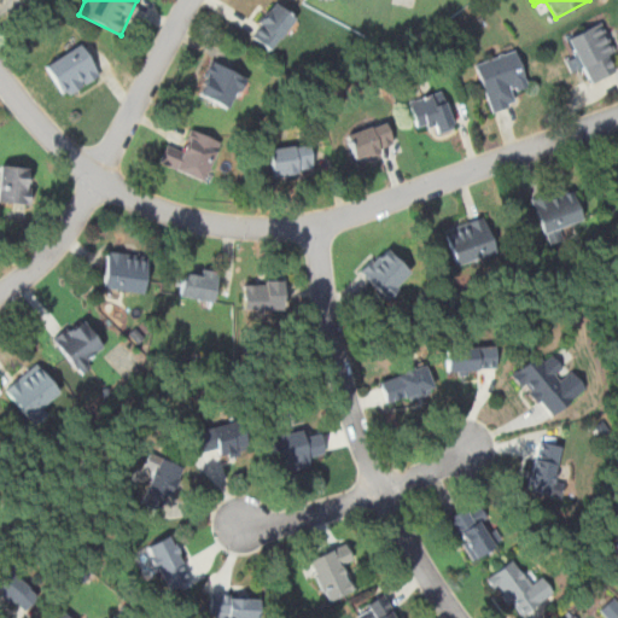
[(296,17),(274,1),(249,35),(270,51),(296,17)]
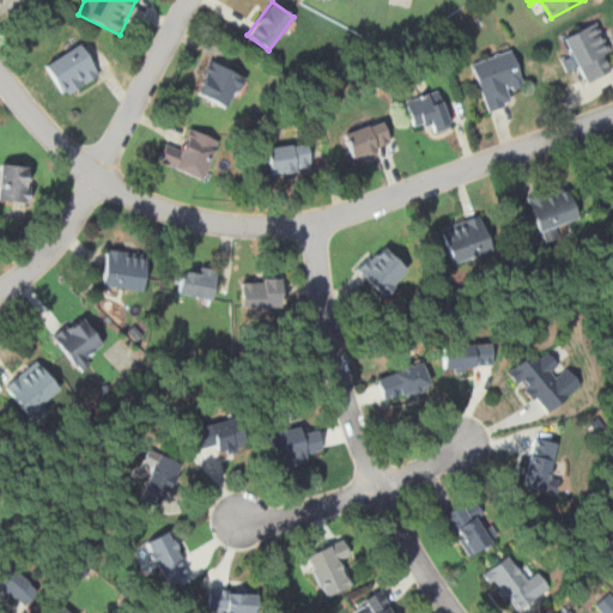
[(612,62),(595,23),(562,37),(571,58),(562,61),(566,72),(577,67),(584,83),(612,68),(612,62)]
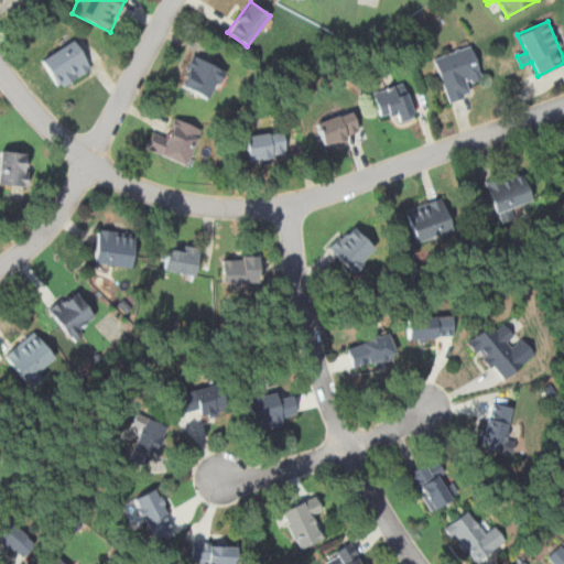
[(91,67),(73,40),(41,61),(60,88),(91,67)]
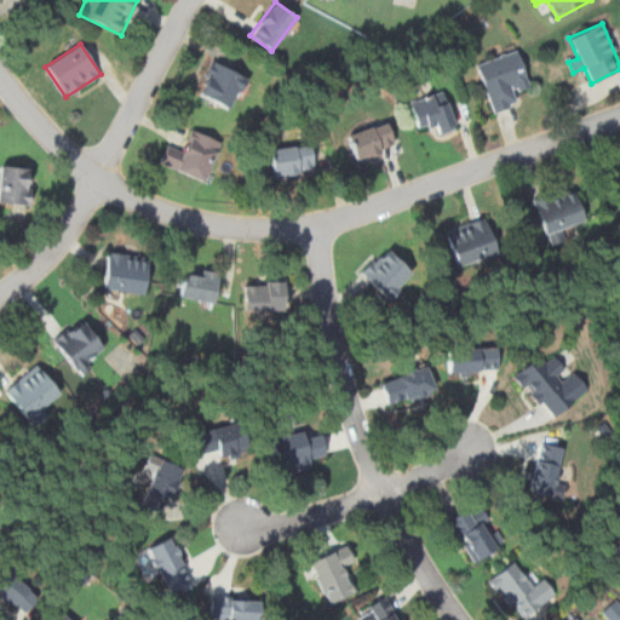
[(493,112),(518,102),(515,91),(530,85),(517,50),(476,63),(493,112)]
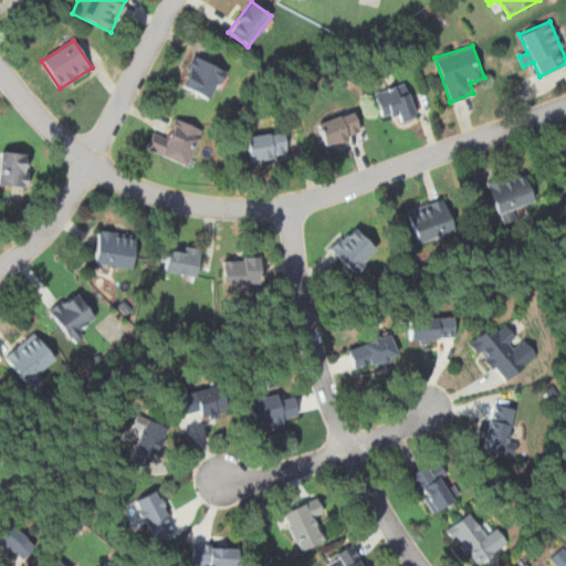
[(210,100),(215,90),(220,92),(230,71),(194,55),(180,86),(210,100)]
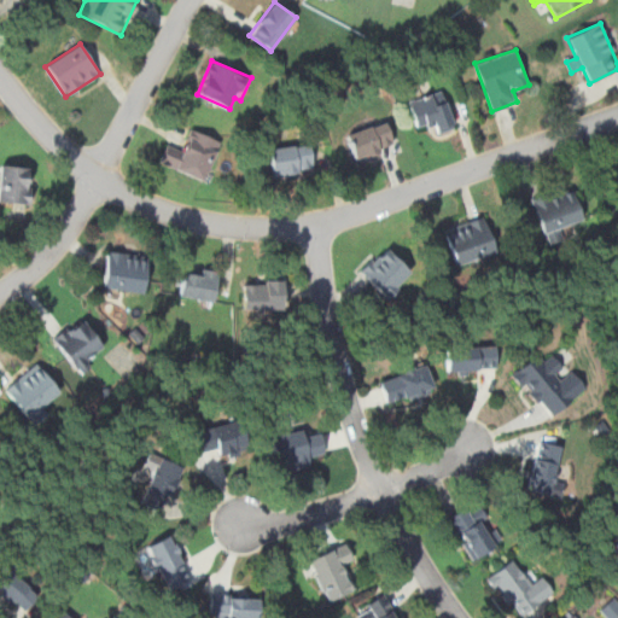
[(408,99),(418,127),(430,123),(433,135),(455,127),(441,88),(408,99)]
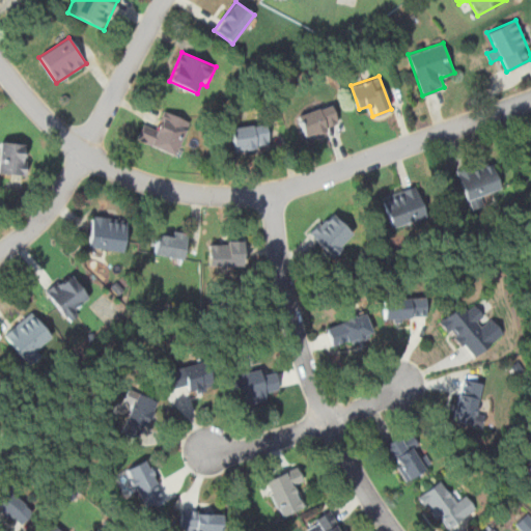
[(339,124),(331,103),(297,115),(305,137),(339,124)]
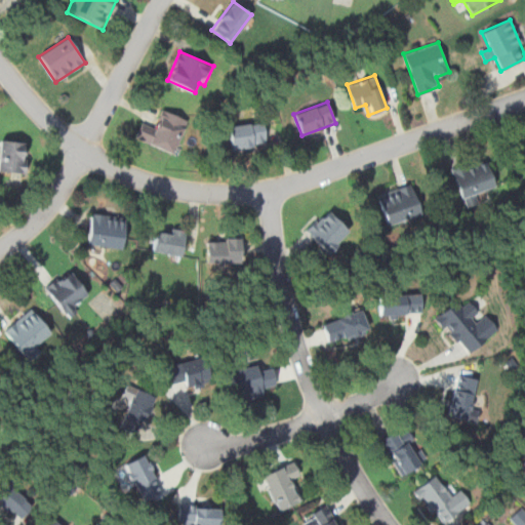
[(186,118),(161,110),(155,127),(142,122),(135,139),(174,153),(186,118)]
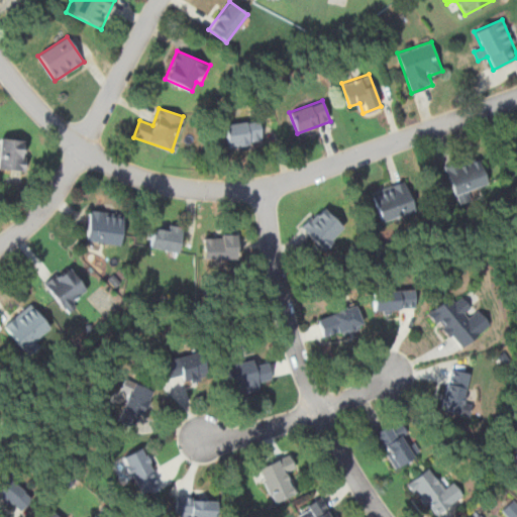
[(224,124),(227,146),(262,143),(259,120),(224,124)]
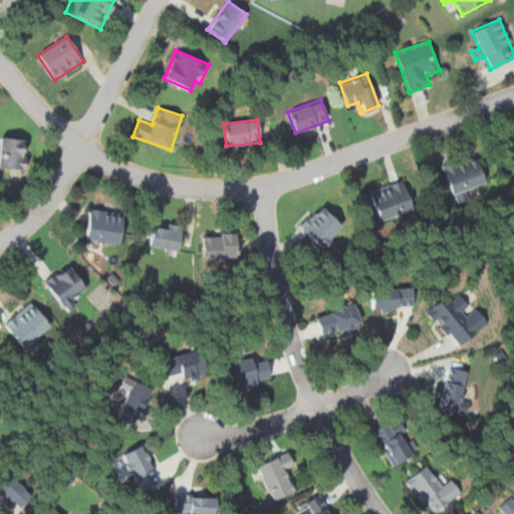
[(0,139),(0,170),(24,170),(24,139),(0,139)]
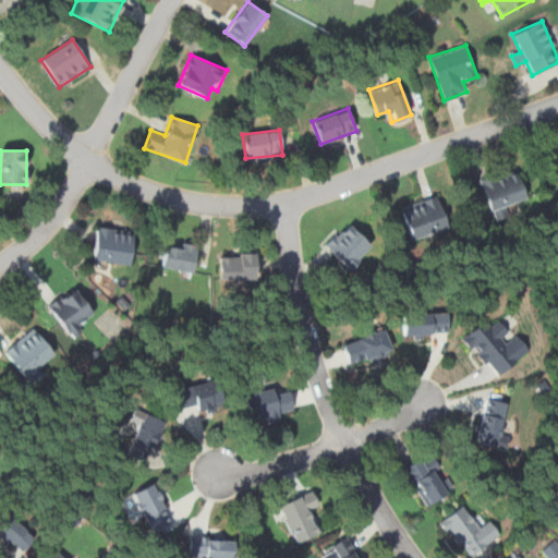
[(516,167),(480,179),(489,210),(525,199),(516,167)]
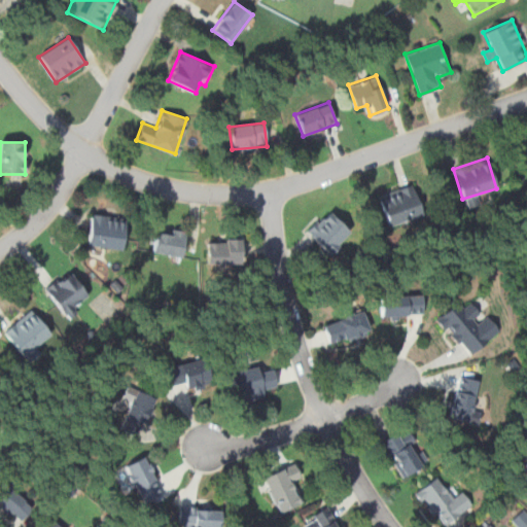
[(388,226),(423,215),(413,183),(378,195),(388,226)]
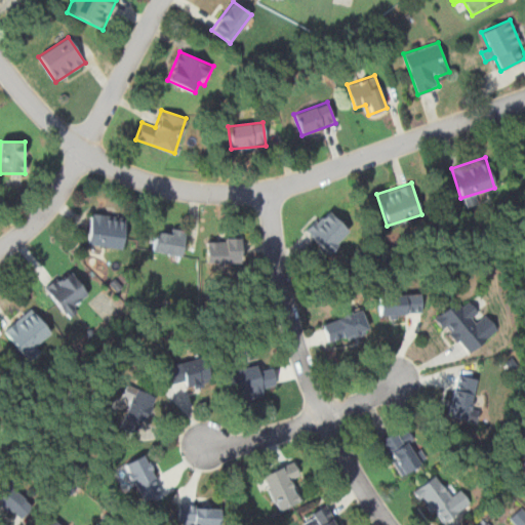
[(306,232),(328,253),(350,232),(327,210),(306,232)]
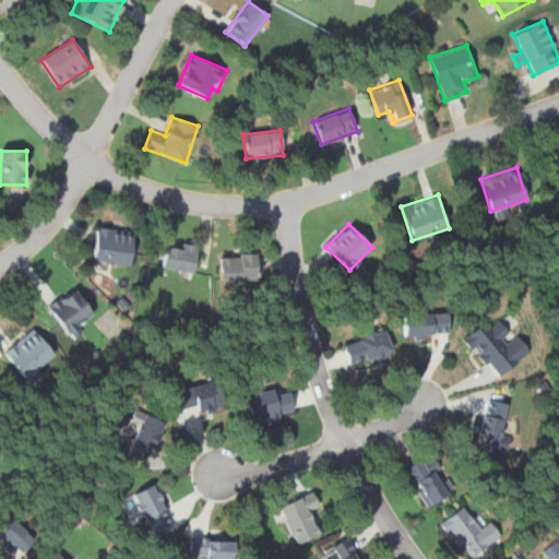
[(93,260),(130,264),(133,233),(96,228),(93,260)]
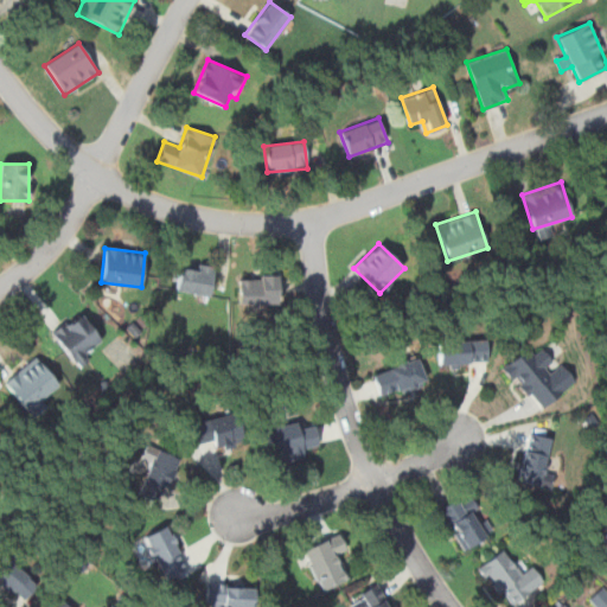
[(174,289),(209,296),(215,267),(180,261),(174,289)]
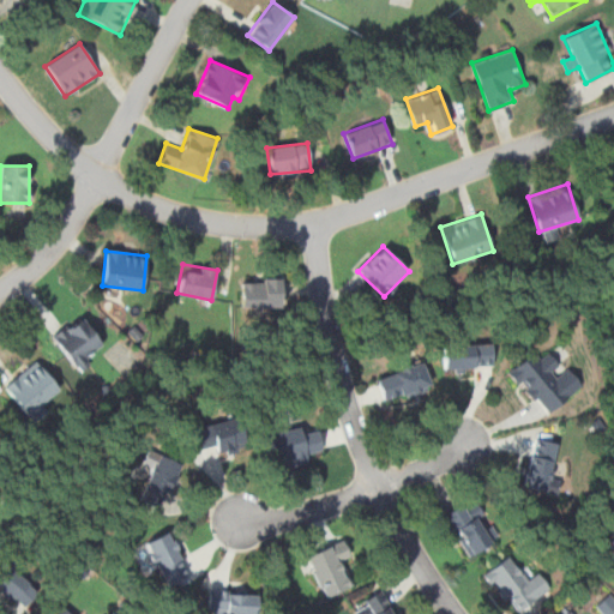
[(281,278),(241,278),(241,306),(281,306),(281,278)]
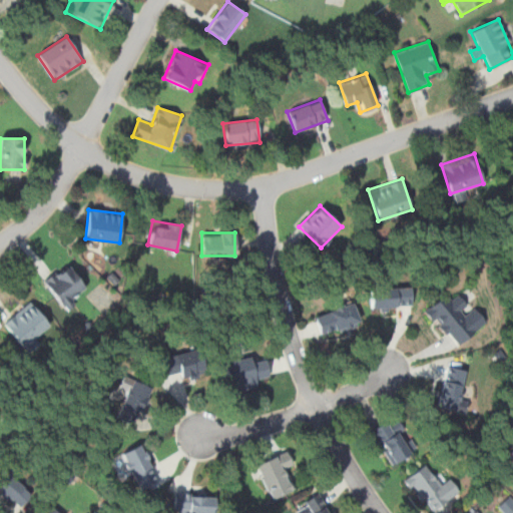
[(86,293),(71,265),(44,279),(59,307),(86,293)]
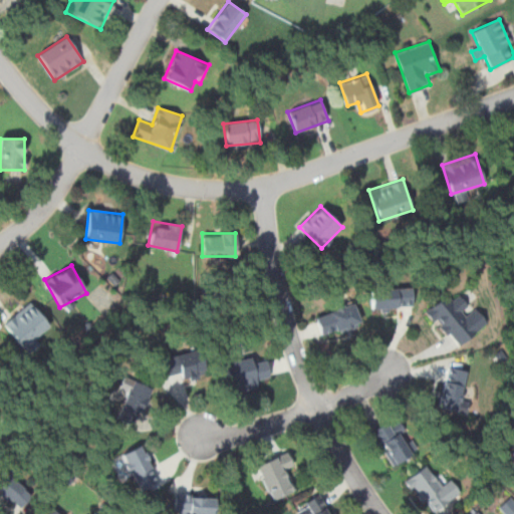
[(370,291),(373,311),(414,305),(411,285),(370,291)]
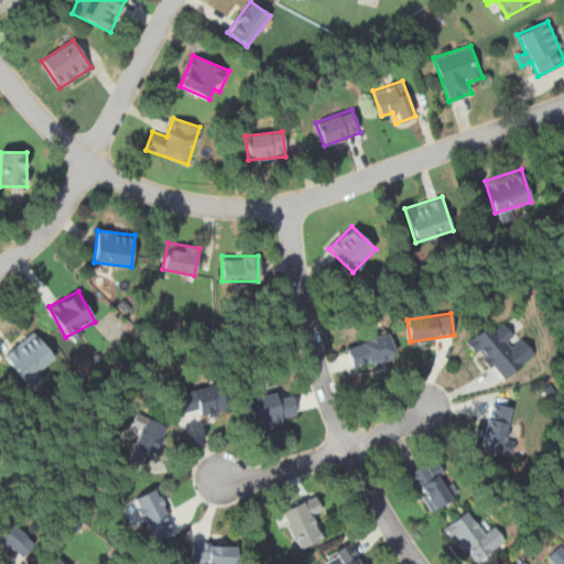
[(466,342),(500,382),(532,355),(517,337),(517,338),(505,324),(497,331),(489,322),(466,342)]
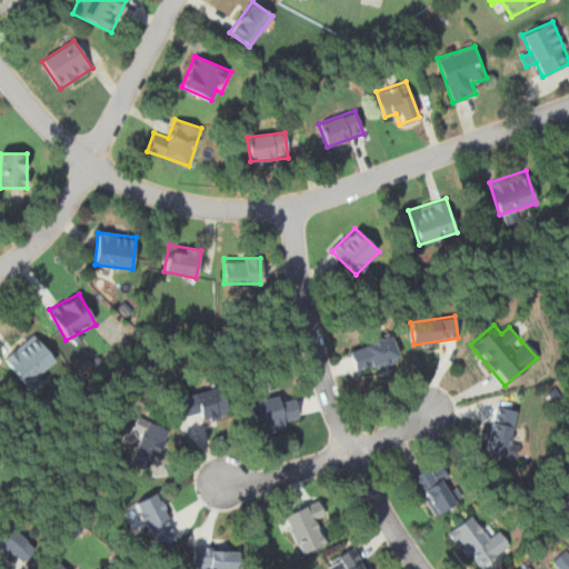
[(3,359),(28,387),(57,362),(32,335),(3,359)]
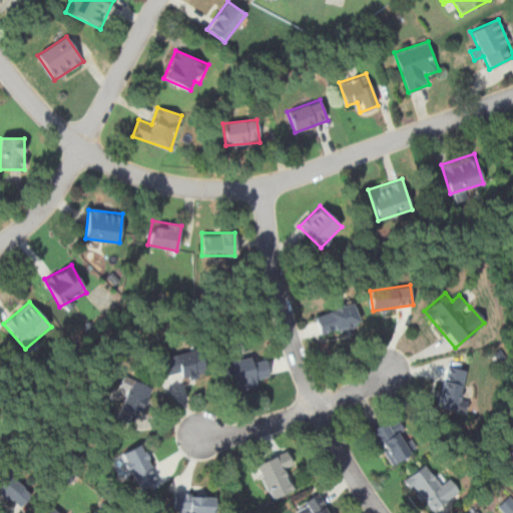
[(361,325),(354,304),(315,316),(321,337),(361,325)]
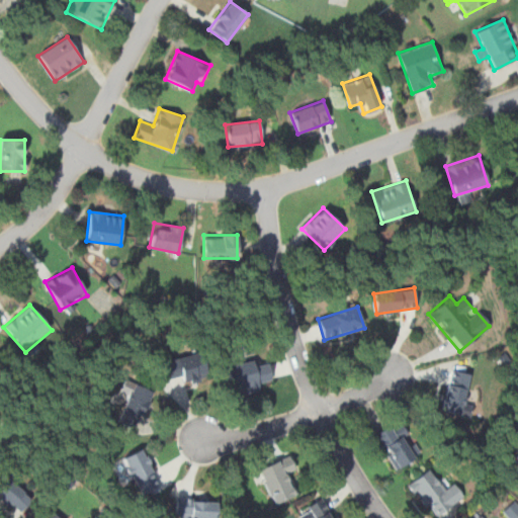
[(198,352),(163,363),(169,384),(205,373),(198,352)]
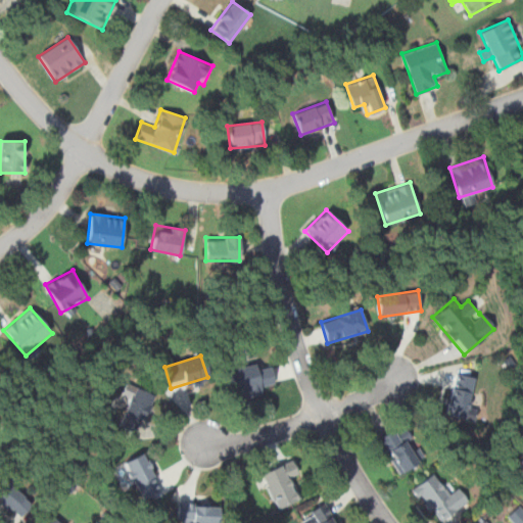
[(276,388),(269,362),(229,372),(235,398),(276,388)]
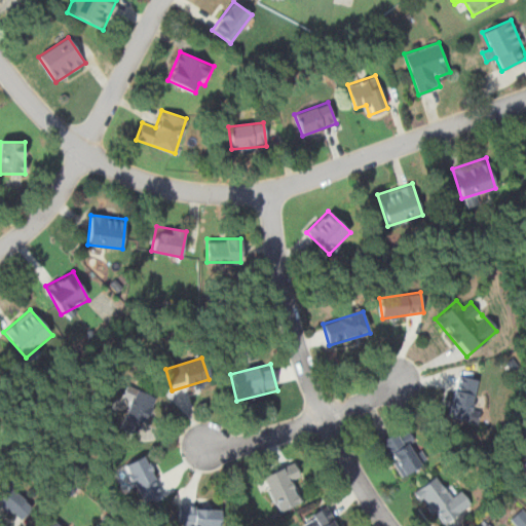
[(468,420),(478,379),(458,375),(449,416),(468,420)]
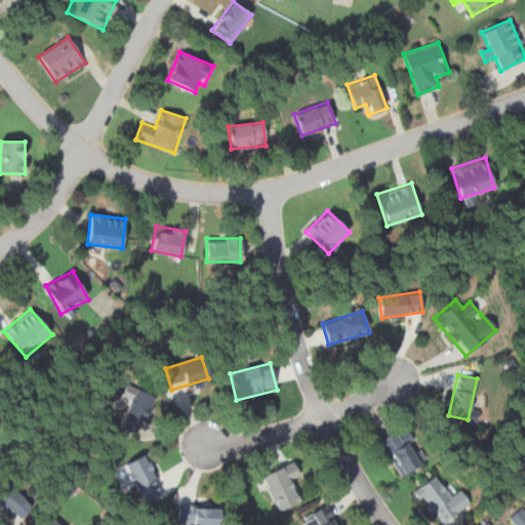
[(119,427),(138,436),(156,397),(136,389),(119,427)]
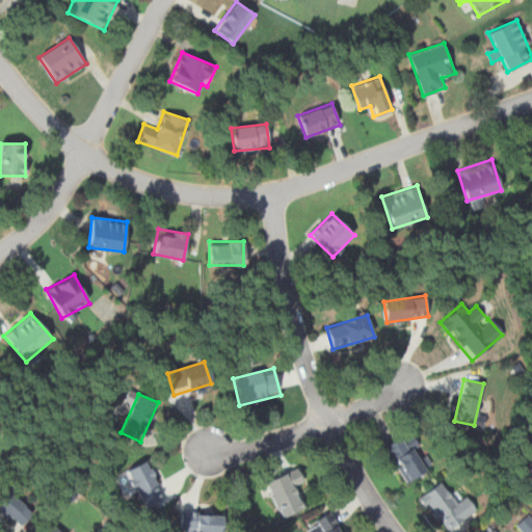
[(386,448),(406,483),(429,471),(408,434),(386,448)]
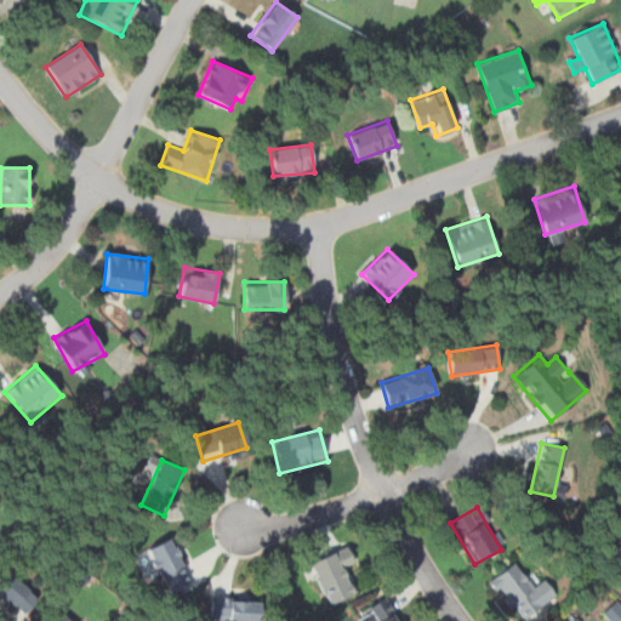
[(148,550),(167,593),(192,582),(171,539),(148,550)]
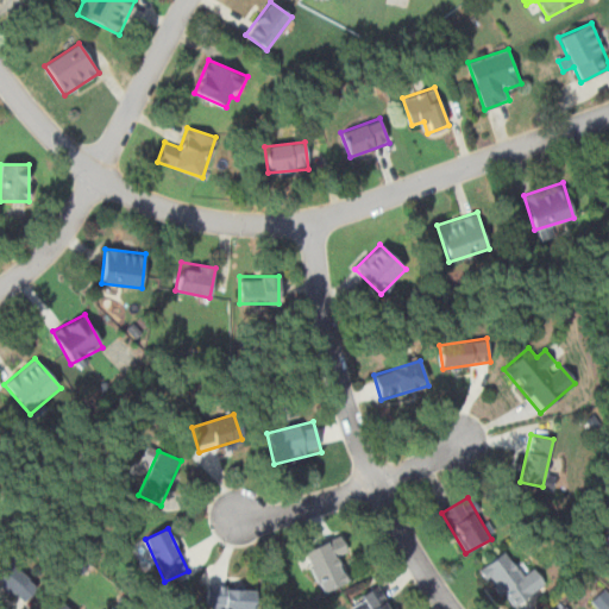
[(349,581),(339,558),(347,554),(340,537),(303,552),(321,594),(349,581)]
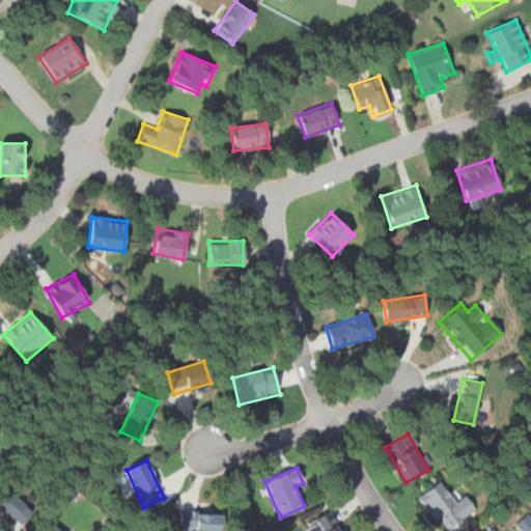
[(419,500),(446,530),(448,530),(474,508),(463,496),(457,501),(440,481),(419,500)]
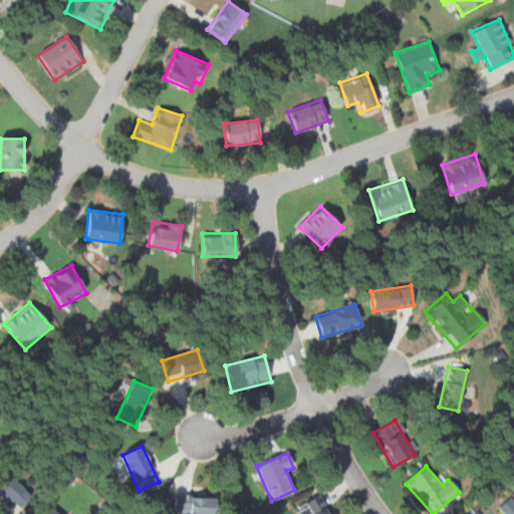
[(0,485),(0,492),(18,510),(32,496),(10,475),(0,485)]
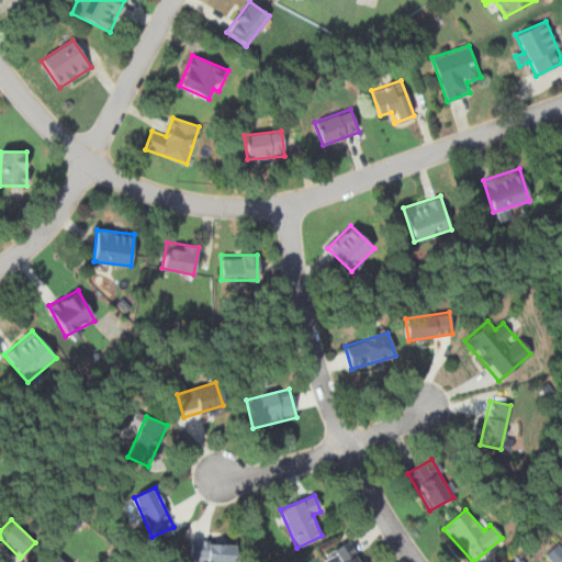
[(192,561),(235,561),(235,541),(192,540),(192,561)]
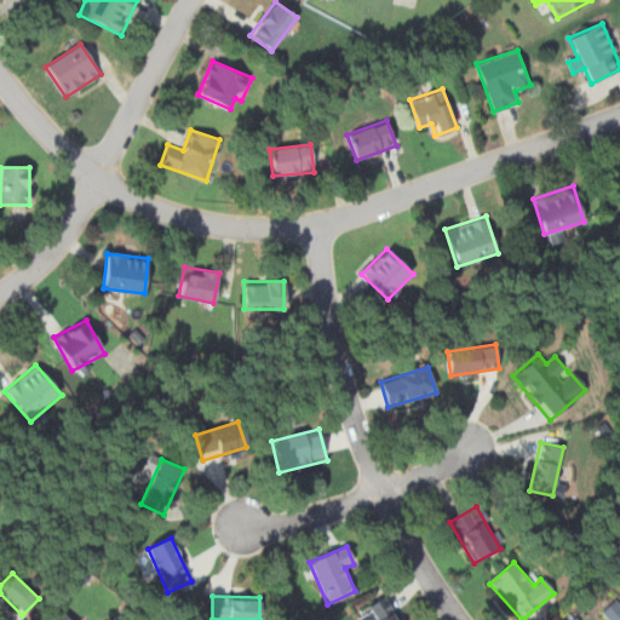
[(399,619),(389,597),(356,612),(360,619),(399,619)]
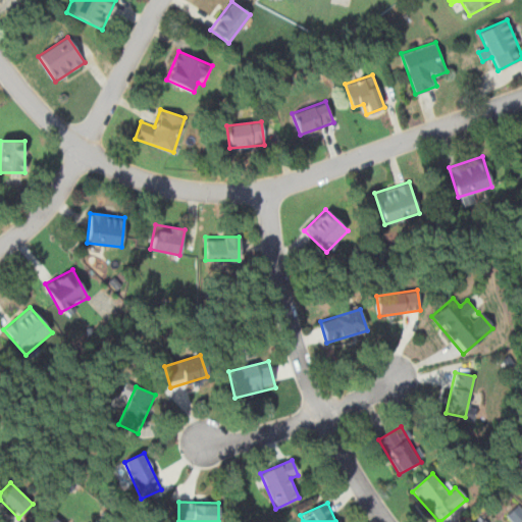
[(507,515),(513,521),(521,521),(521,509),(518,505),(507,515)]
